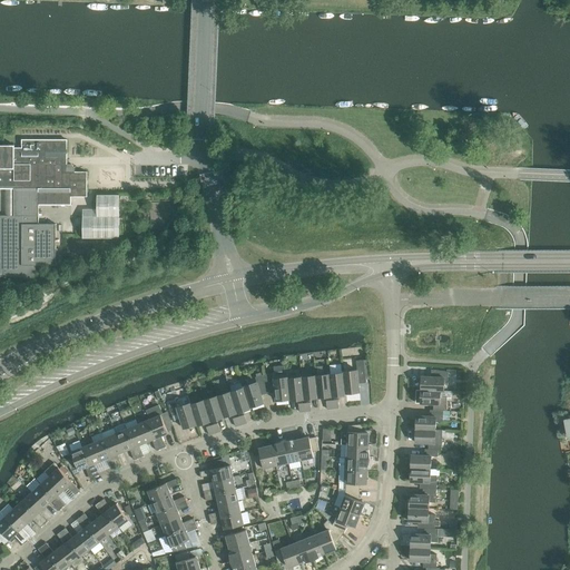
[(15,148),(13,188),(13,216),(0,215),(0,276),(35,277),(35,266),(56,266),(56,224),(39,224),(39,205),(71,205),(71,197),(87,197),(87,172),(75,172),(75,168),(71,165),(67,165),(67,140),(21,140),(21,148),(15,148)]
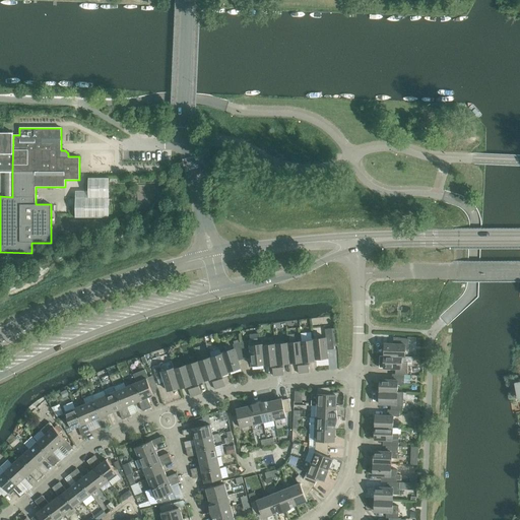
[(0,172),(12,172),(13,135),(12,132),(0,132),(0,172)]
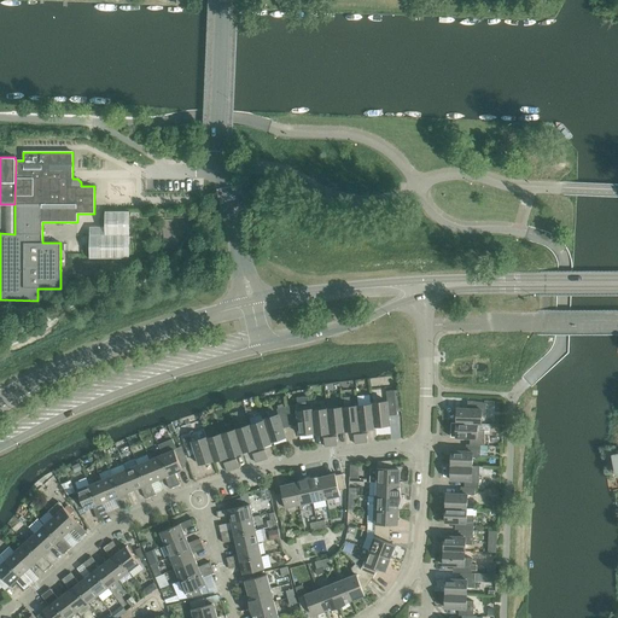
[(105,234),(89,234),(89,258),(129,258),(129,211),(105,211),(105,234)]
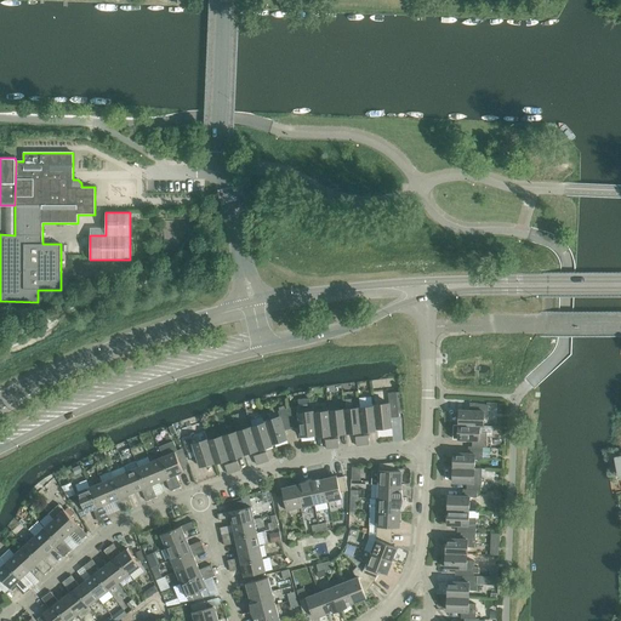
[(374,405),(374,406),(376,428),(392,427),(391,417),(389,415),(392,414),(398,412),(396,392),(388,393),(389,404),(374,405)]
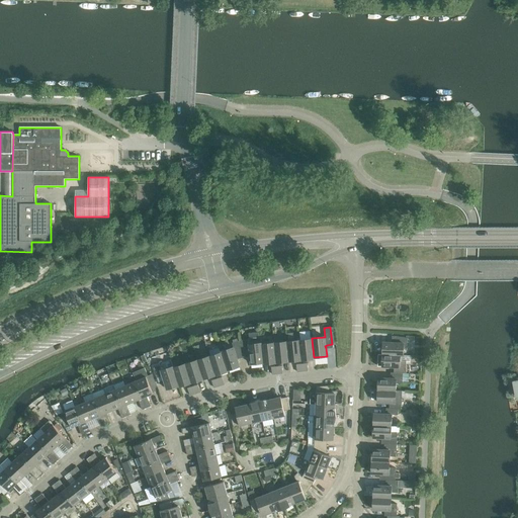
[(382,342),(382,354),(401,355),(403,355),(404,350),(407,350),(407,338),(395,336),(395,343),(382,342)]
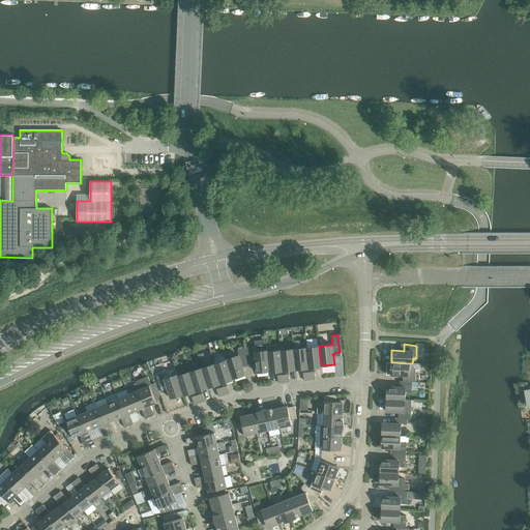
[(254,348),(245,348),(248,361),(254,360),(256,362),(256,364),(257,373),(269,371),(268,352),(268,351),(267,351),(267,345),(254,346),(254,348)]
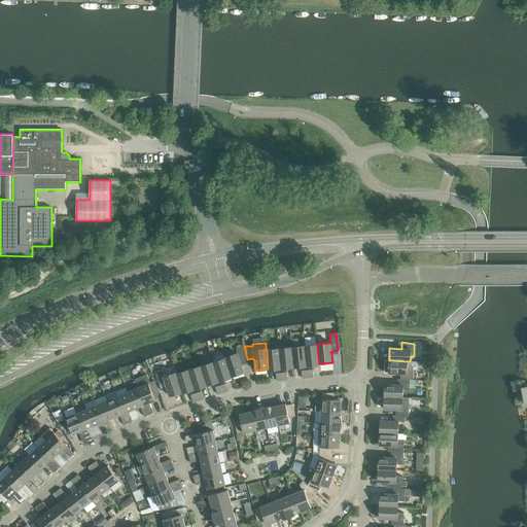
[(317,345),(305,347),(307,366),(319,365),(319,363),(317,345)]
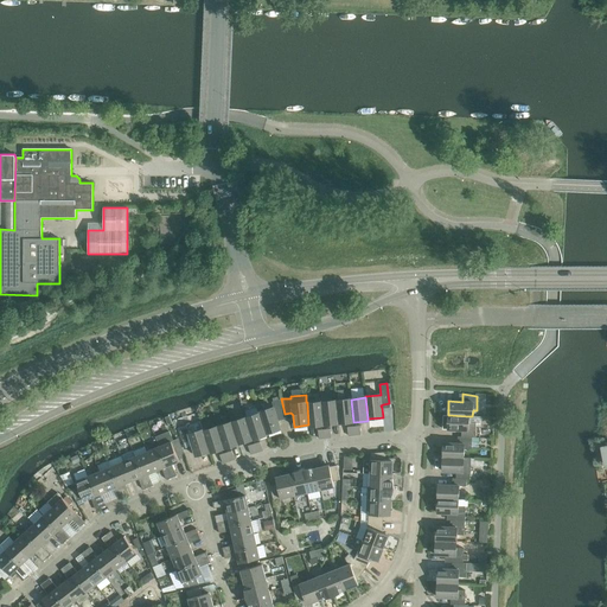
[(259,411),(260,414),(260,413),(266,434),(267,434),(281,429),(278,420),(276,417),(278,416),(285,414),(281,398),(272,402),(274,408),(259,411)]
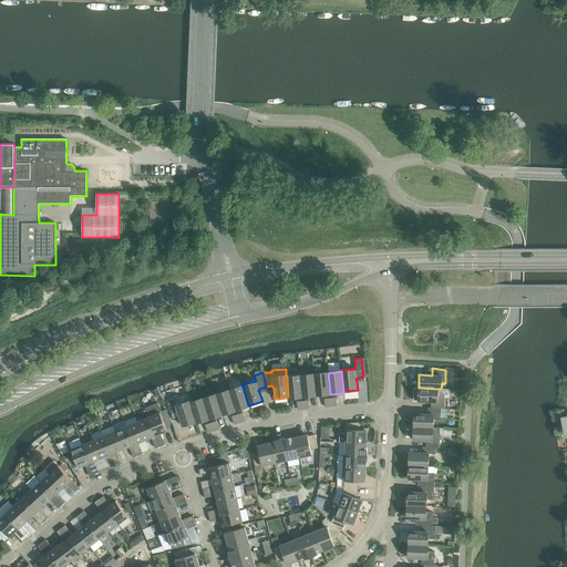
[(328,373),(313,374),(316,395),(330,394),(328,373)]
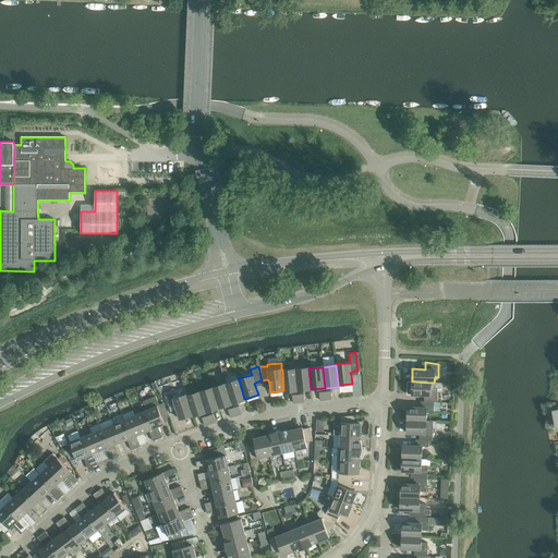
[(308,368),(295,370),(298,390),(311,389),(308,368)]
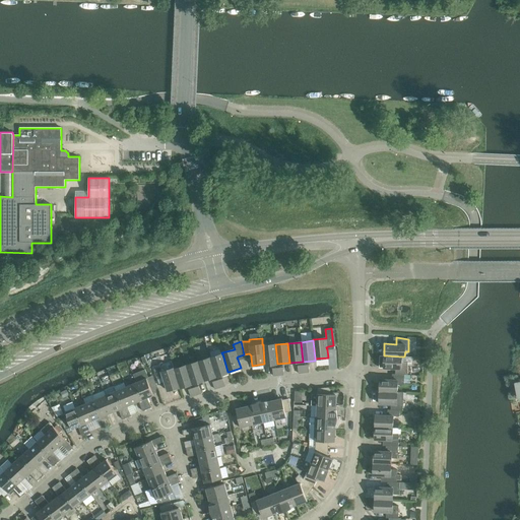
[(275,344),(263,345),(264,364),(264,365),(277,364),(275,344)]
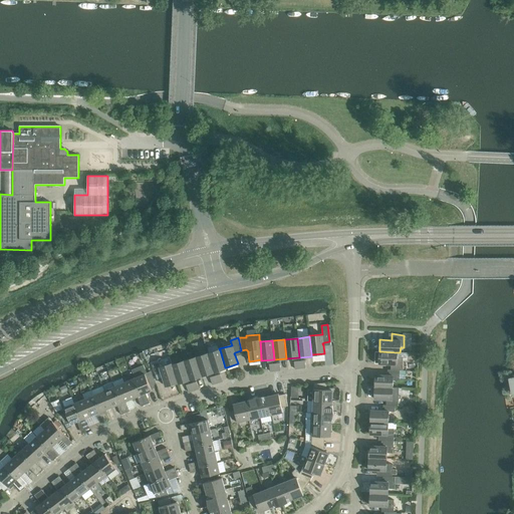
[(220,349),(220,350),(208,353),(214,372),(226,368),(226,367),(225,367),(220,349)]
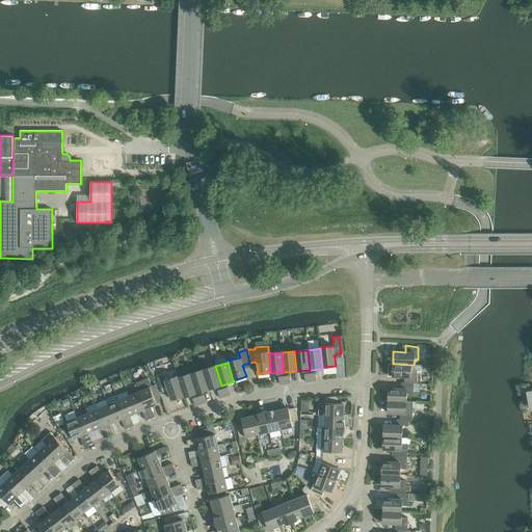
[(404,377),(404,382),(414,383),(417,383),(417,371),(410,371),(411,365),(393,364),(389,364),(388,376),(404,377)]
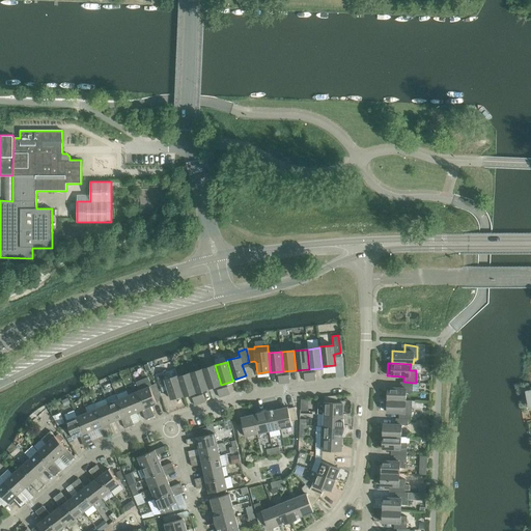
[(215,365),(202,369),(208,388),(221,385),(215,365)]
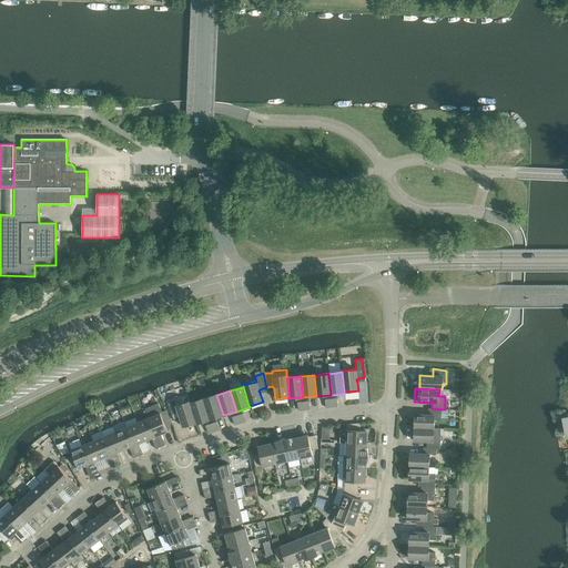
[(216,395),(203,399),(210,419),(223,415),(216,395)]
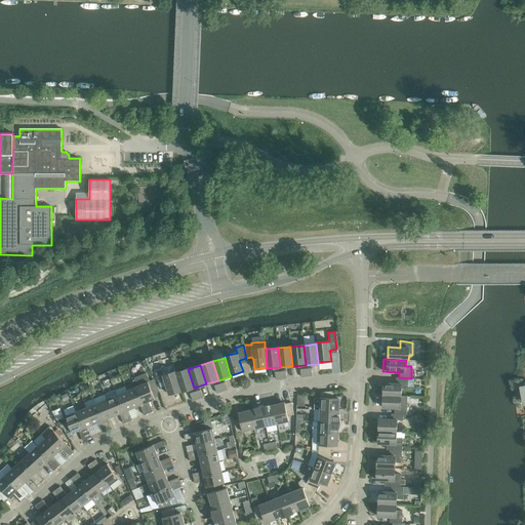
[(188,369),(176,372),(175,372),(182,391),(180,391),(182,392),(194,388),(188,369)]
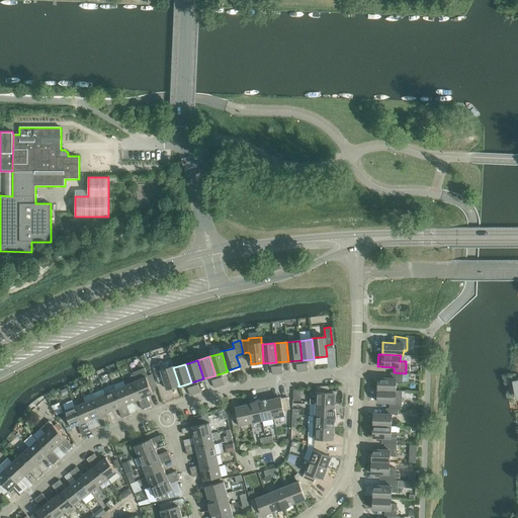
[(173,367),(174,367),(173,366),(161,370),(160,366),(153,368),(157,380),(162,378),(164,379),(164,381),(167,390),(178,385),(179,385),(173,367)]
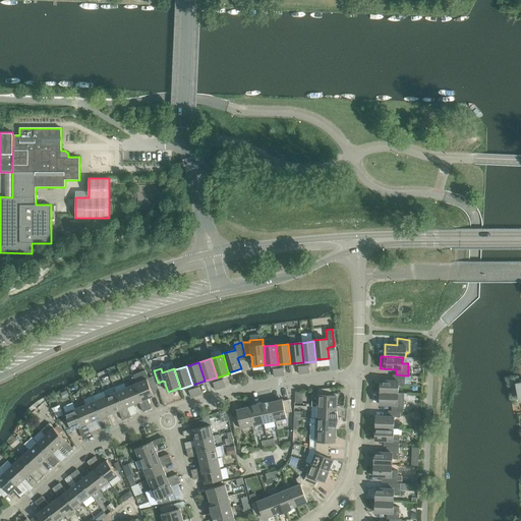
[(133,378),(136,384),(148,410),(152,408),(148,399),(154,396),(152,392),(158,389),(153,377),(147,379),(145,373),(133,378)]
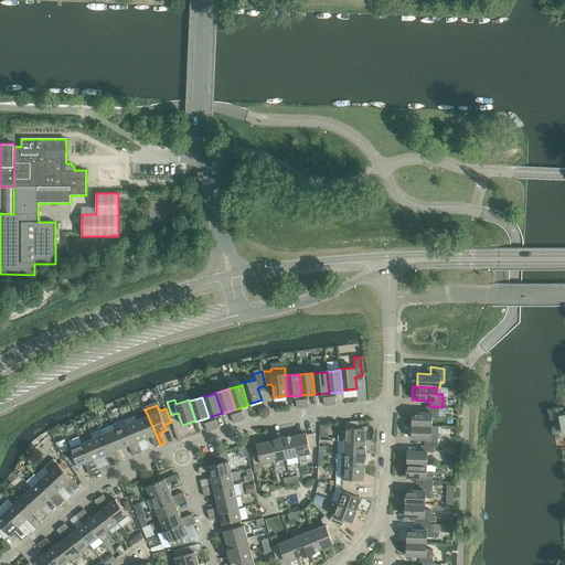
[(413,413),(412,425),(432,426),(432,418),(438,419),(439,412),(439,407),(429,406),(426,406),(426,413),(413,413)]
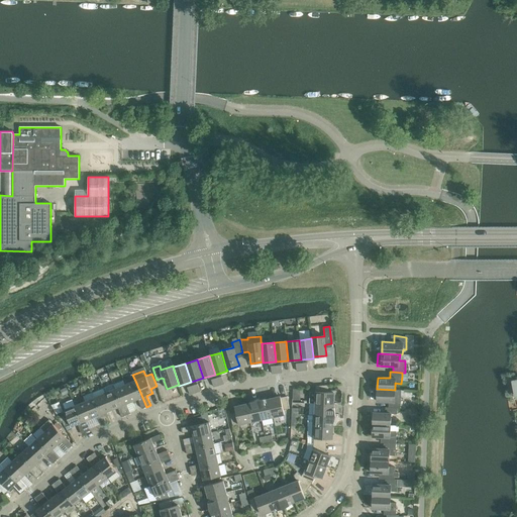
[(135,381),(125,385),(132,402),(137,399),(141,409),(146,407),(135,381)]
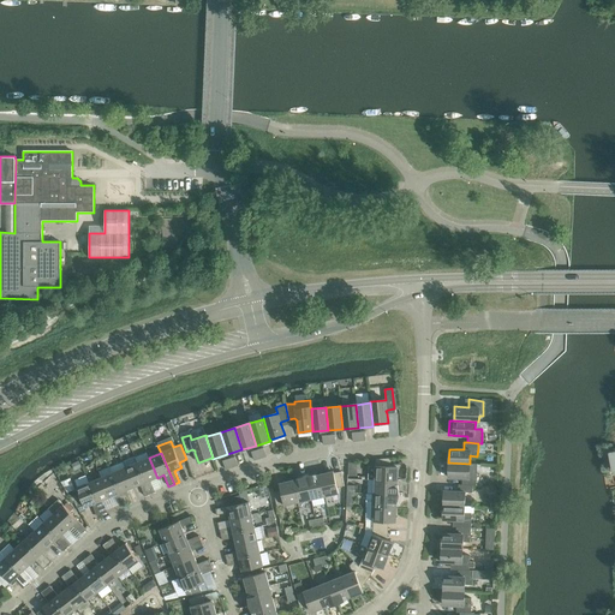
[(149,458),(137,463),(150,494),(155,491),(150,481),(157,478),(149,458)]
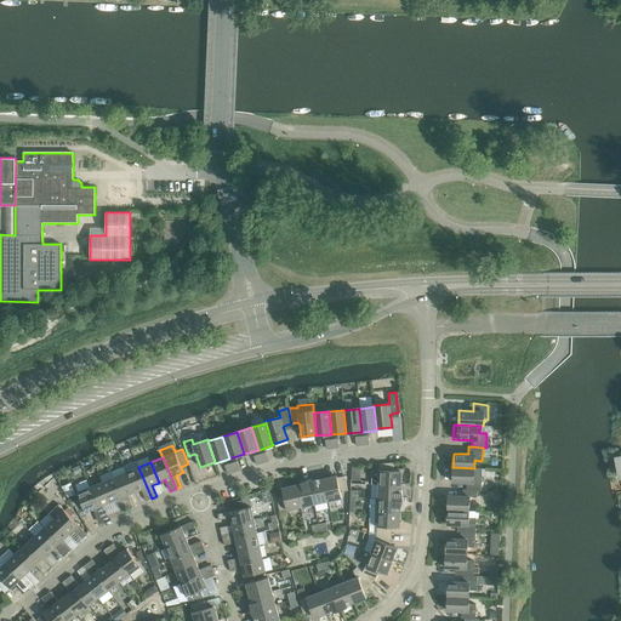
[(379,484),(379,485),(402,486),(402,472),(394,472),(394,463),(380,465),(379,471),(371,471),(371,484),(379,484)]
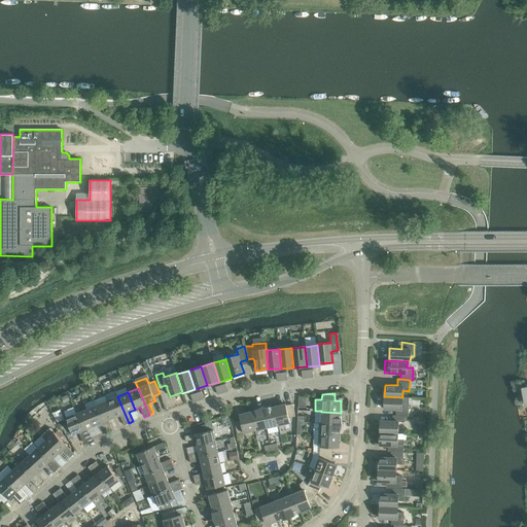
[(117,396),(107,400),(114,418),(119,416),(124,425),(129,423),(117,396)]
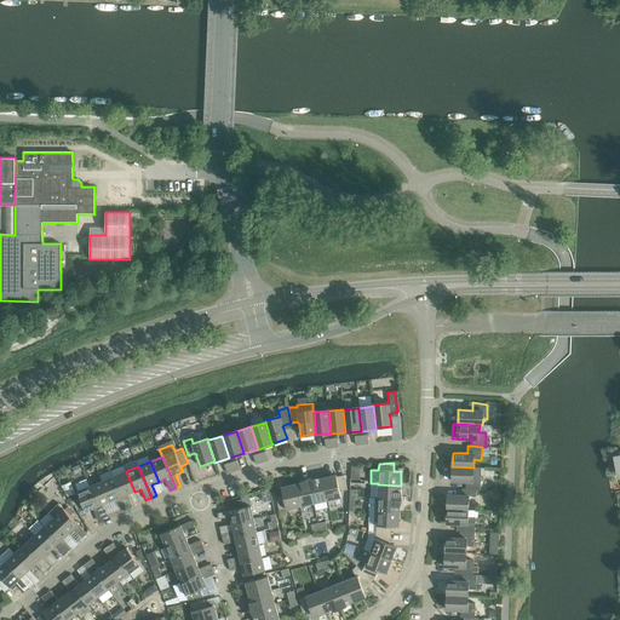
[(466,482),(465,489),(476,489),(480,489),(481,477),(474,476),(474,468),(452,466),(452,481),(466,482)]
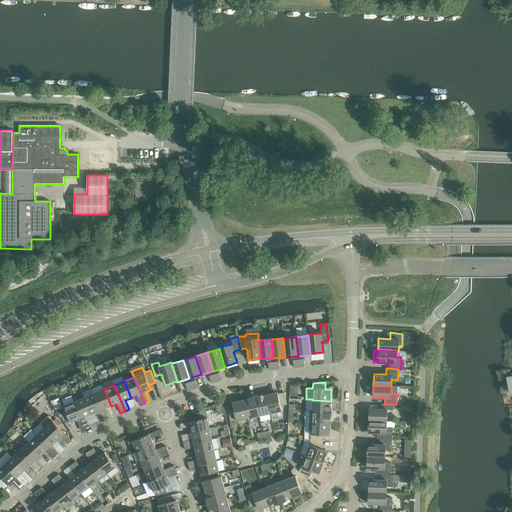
[(104,389),(94,393),(105,420),(109,418),(105,408),(111,406),(104,389)]
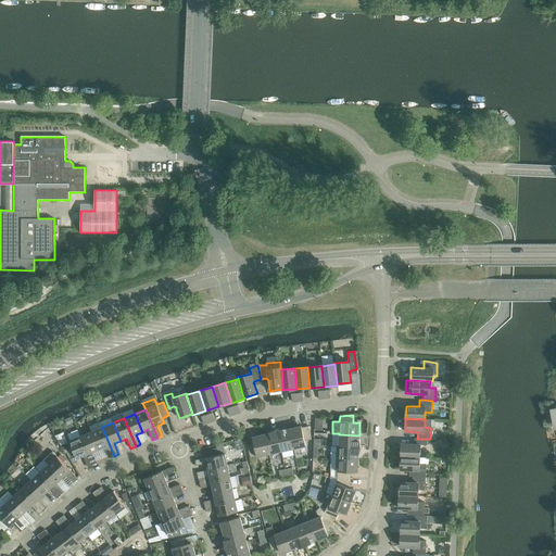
[(102,427),(91,431),(99,450),(104,447),(109,457),(114,456),(102,427)]
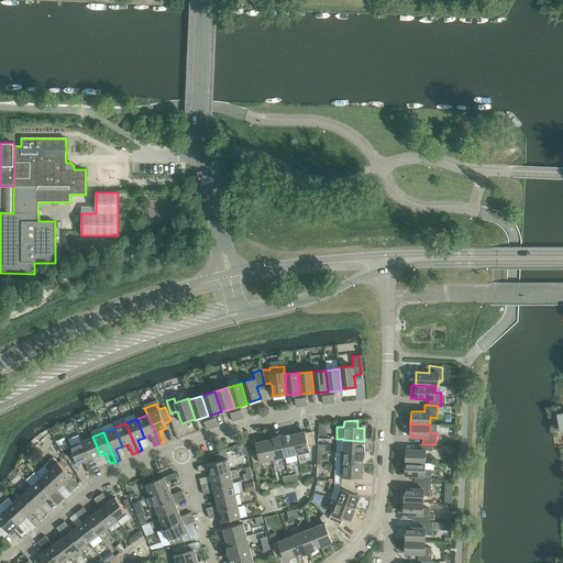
[(305,432),(293,434),(297,455),(310,452),(309,448),(316,445),(312,432),(306,433),(305,432)]
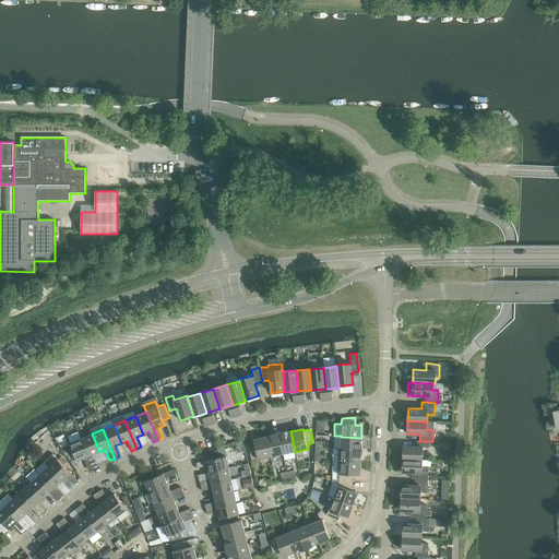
[(290,431),(278,432),(283,454),(295,452),(290,431)]
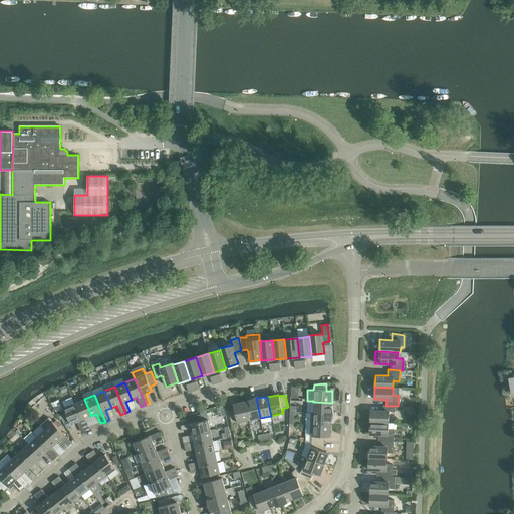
[(245,402),(249,420),(260,418),(256,398),(245,402)]
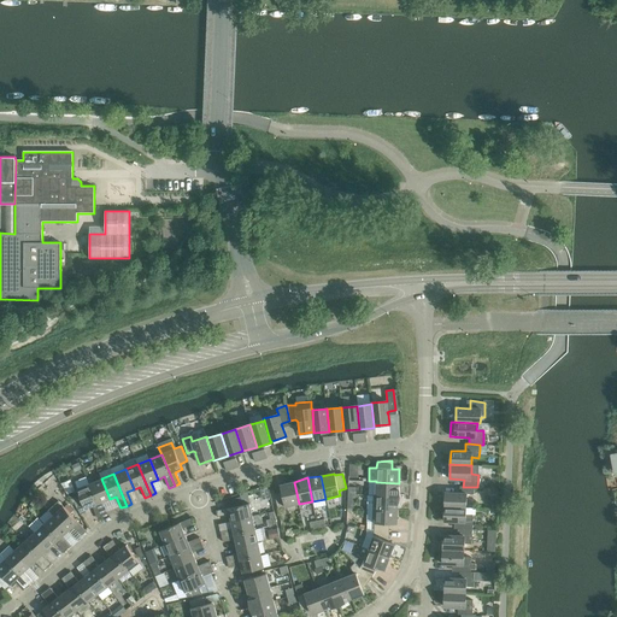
[(101,479),(89,485),(103,516),(107,513),(103,501),(110,499),(101,479)]
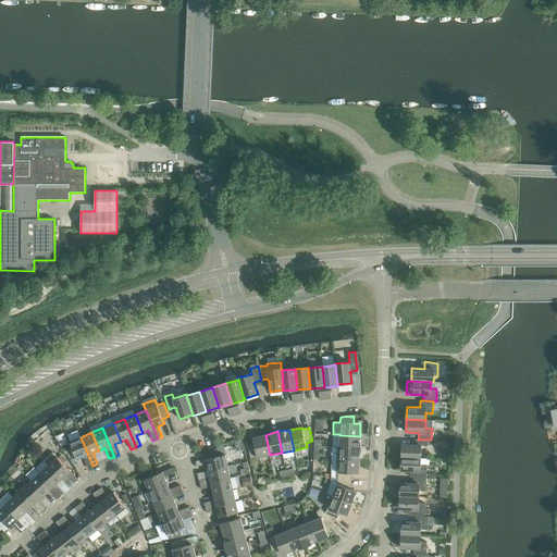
[(270,455),(265,435),(252,438),(255,445),(248,446),(250,459),(270,455)]
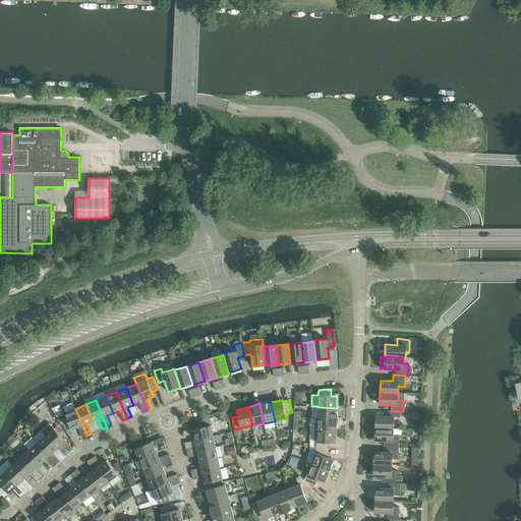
[(317,407),(316,418),(338,419),(337,408),(317,407)]
